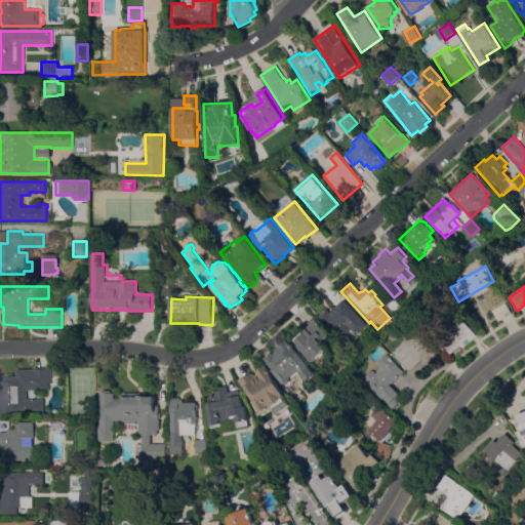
[(393,297),(401,307),(400,307),(405,313),(398,319),(385,305),(393,297)]
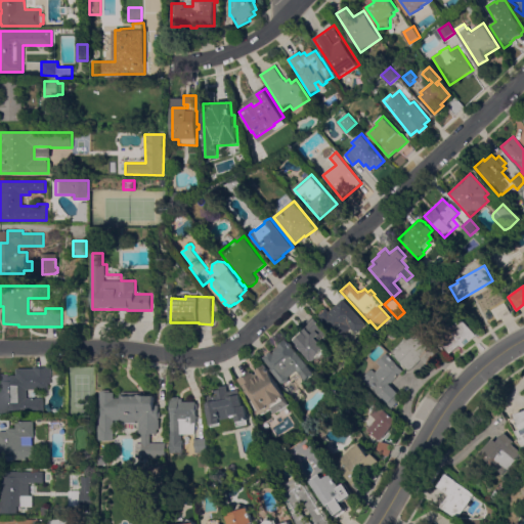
[(325,308),(329,312),(343,299),(366,324),(356,334),(351,329),(340,339),(317,314),(319,313),(319,312),(321,310),(323,309),(325,308)]
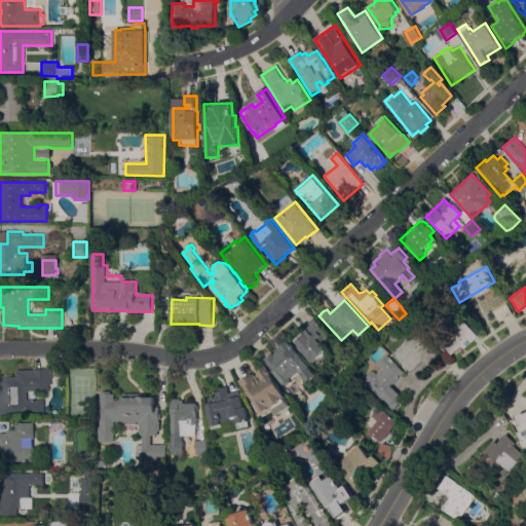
[(506,303),(513,313),(499,322),(493,311),(506,303)]
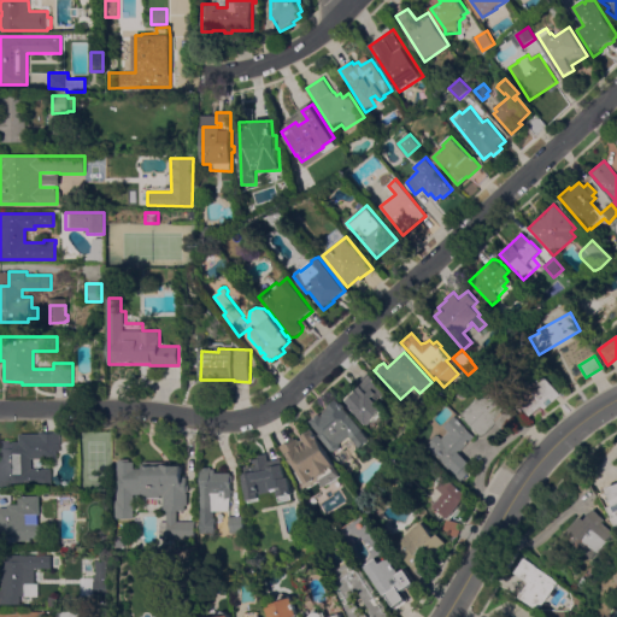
[(350,407),(352,406),(346,400),(360,387),(356,382),(366,372),(386,393),(375,401),(385,411),(369,425),(368,424),(366,425),(350,407)]
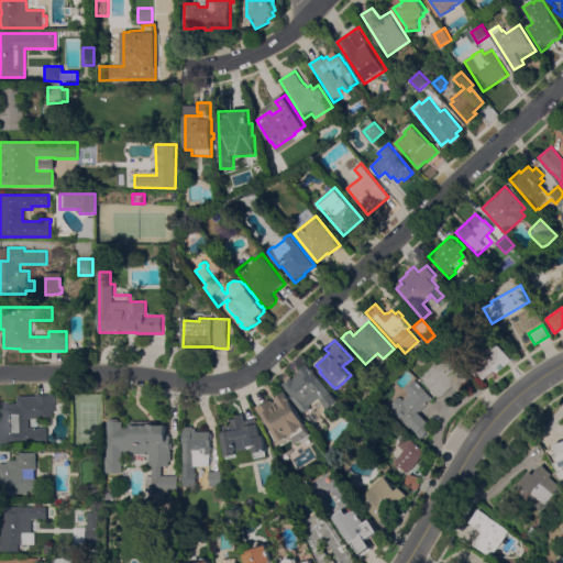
[(483,379),(472,366),(474,364),(476,361),(479,359),(485,356),(487,352),(489,350),(494,346),(498,344),(511,361),(497,373),(493,371),(483,379)]
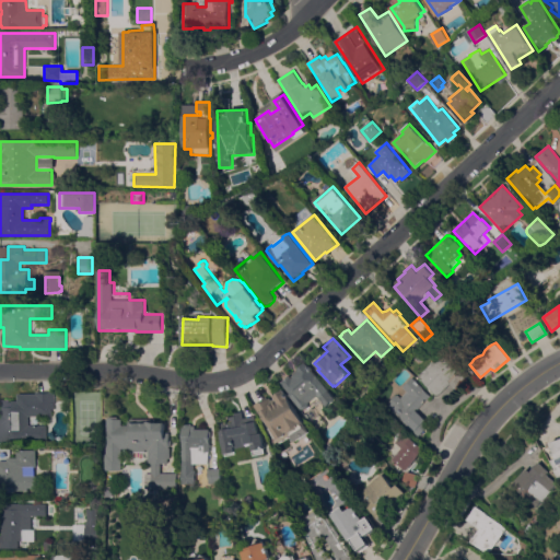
[(432,362),(433,363),(442,356),(458,373),(462,370),(470,378),(456,393),(448,384),(435,396),(417,376),(432,362)]
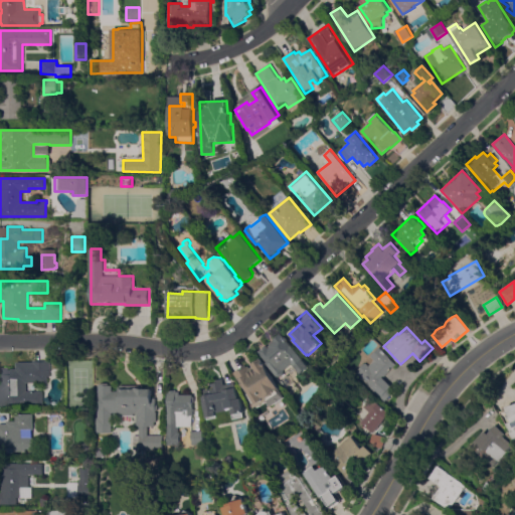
[(292,346),(293,345),(310,367),(301,374),(293,364),(285,371),(285,375),(281,378),(277,376),(266,363),(268,362),(259,352),(282,334),(292,346)]
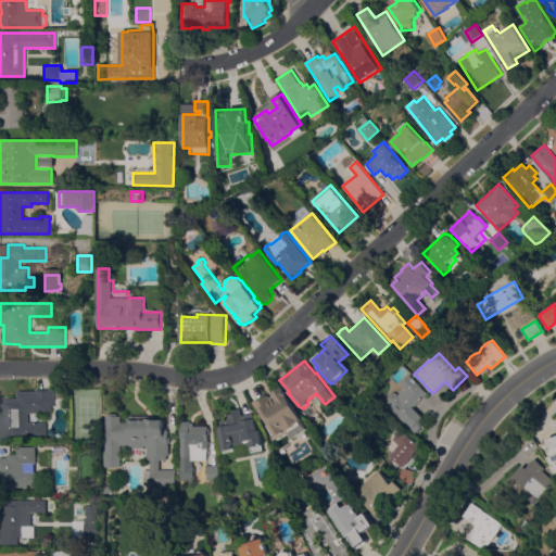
[(381,402),(392,392),(396,395),(403,389),(399,384),(408,375),(426,393),(412,407),(421,417),(419,419),(424,422),(413,433),(381,402)]
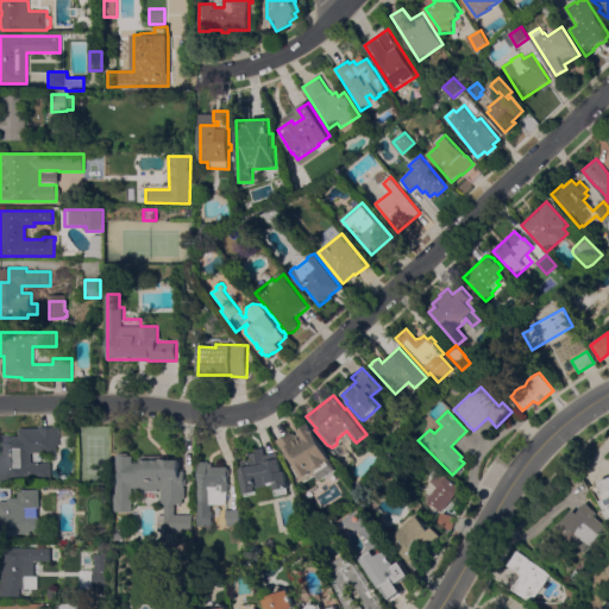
[(336,470),(320,479),(318,476),(313,478),(308,476),(302,479),(290,460),(289,460),(286,454),(283,454),(276,441),(289,433),(290,435),(294,434),(295,437),(299,434),(297,432),(308,425),(336,470)]
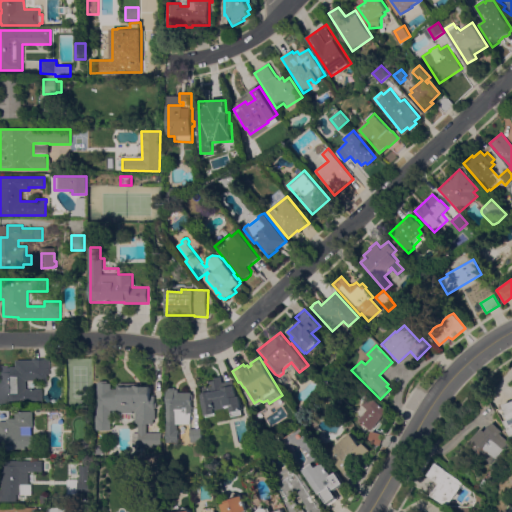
[(32,360),(32,359),(49,359),(49,374),(47,374),(47,381),(26,380),(26,389),(43,389),(42,403),(0,403),(0,365),(6,365),(6,366),(16,367),(16,360),(32,360)]
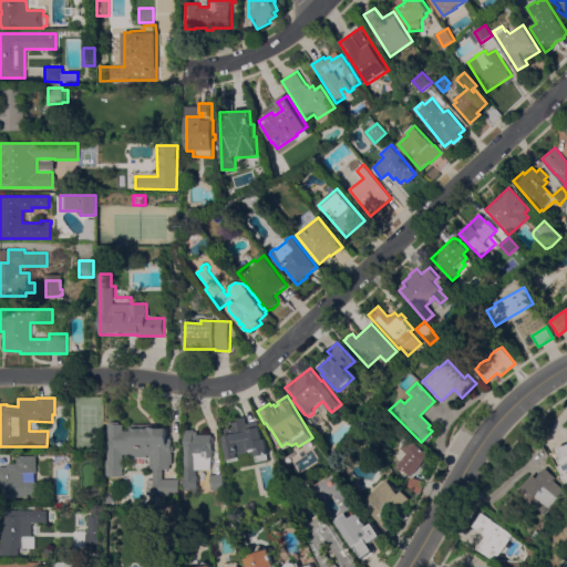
[(232,426),(230,420),(245,416),(247,424),(258,421),(263,439),(265,439),(268,454),(267,454),(268,461),(230,471),(224,443),(225,443),(224,437),(226,436),(224,429),(232,426)]
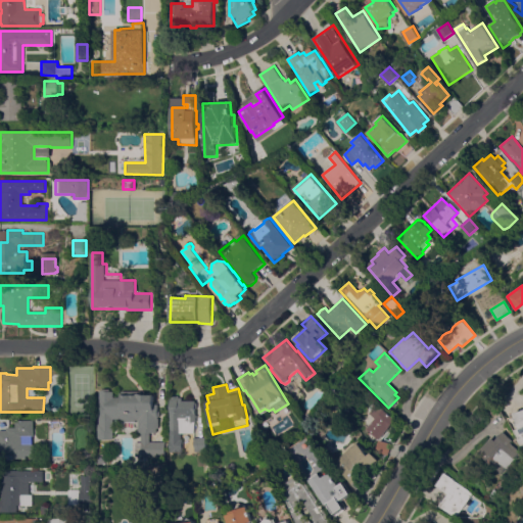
[(113,439),(99,439),(101,390),(103,390),(103,389),(110,389),(110,391),(114,391),(114,397),(123,397),(123,391),(145,391),(145,393),(154,393),(154,405),(158,405),(157,412),(160,412),(160,419),(159,419),(159,429),(157,428),(157,433),(150,433),(150,441),(164,442),(163,457),(136,456),(136,442),(142,442),(142,432),(139,432),(139,420),(136,420),(136,429),(123,429),(124,423),(123,423),(123,420),(114,420),(113,439)]
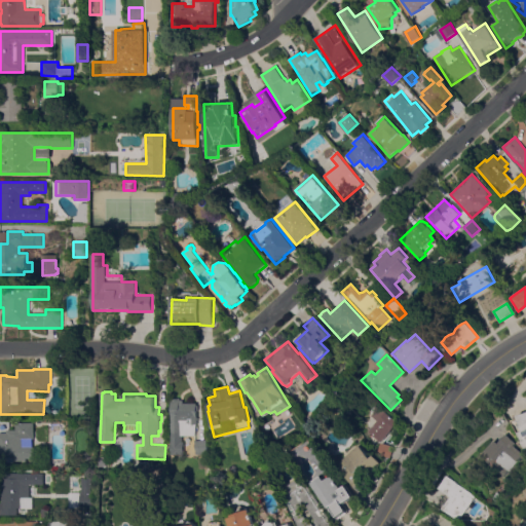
[(172,399),(180,399),(180,400),(183,400),(184,403),(197,403),(197,418),(195,436),(183,436),(183,442),(185,442),(185,454),(172,454),(172,399)]
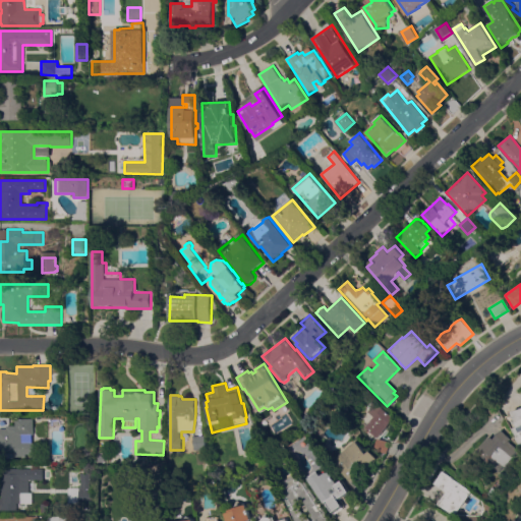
[(371,417),(365,412),(373,402),(393,418),(375,439),(363,427),(371,417)]
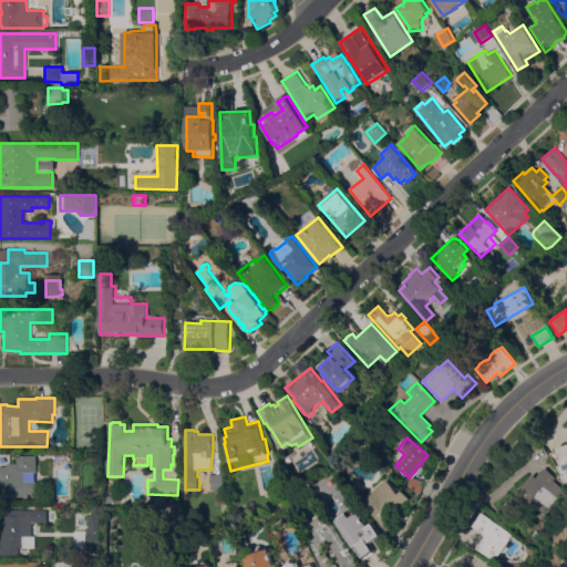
[(564,446),(564,447),(566,445),(566,482),(553,454),(560,451),(559,449),(564,446)]
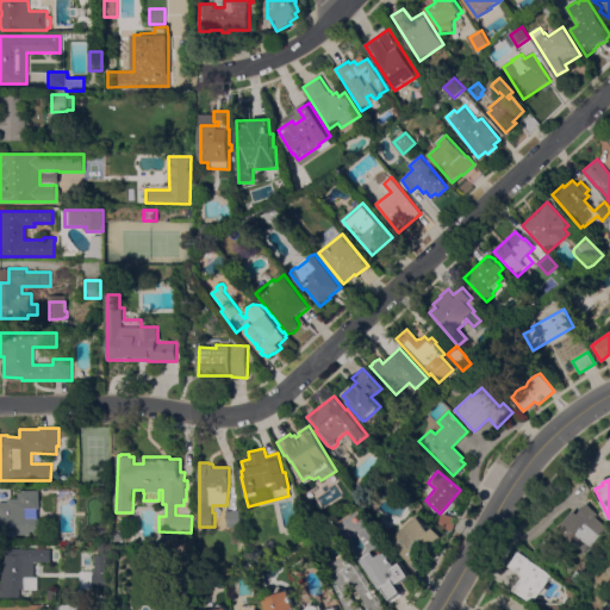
[(39,518),(49,518),(48,531),(30,531),(30,535),(17,535),(17,537),(0,537),(0,489),(11,490),(11,499),(19,499),(19,490),(39,491),(39,518)]
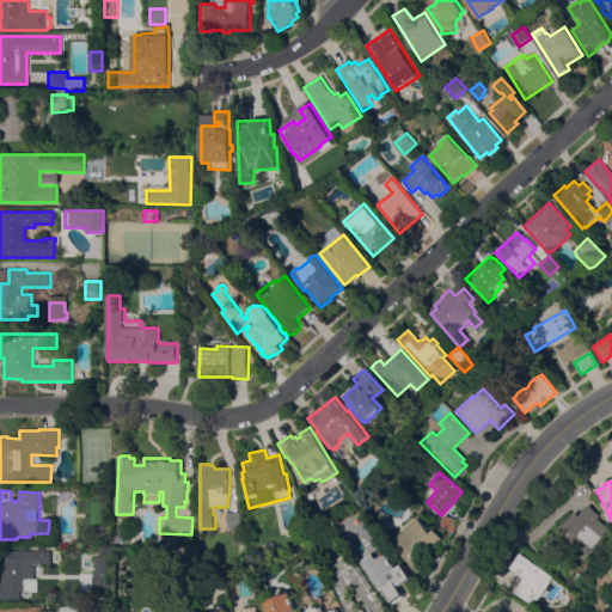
[(604,515),(600,518),(611,528),(589,555),(562,531),(577,513),(582,516),(592,505),(604,515)]
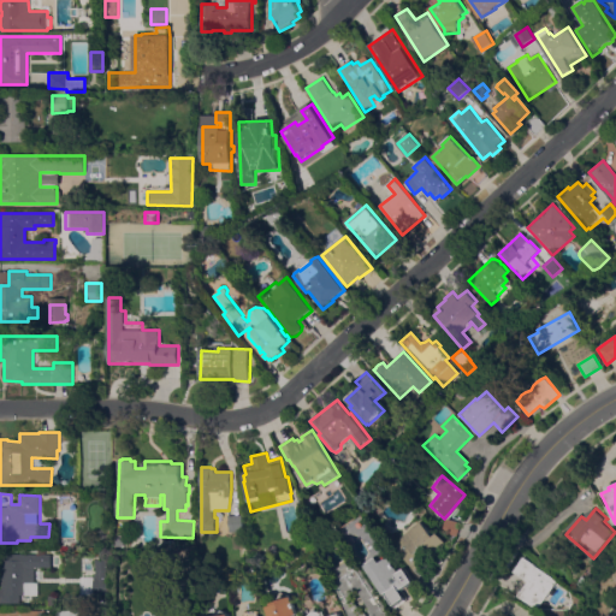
[(381,551),(359,514),(337,528),(360,564),(381,551)]
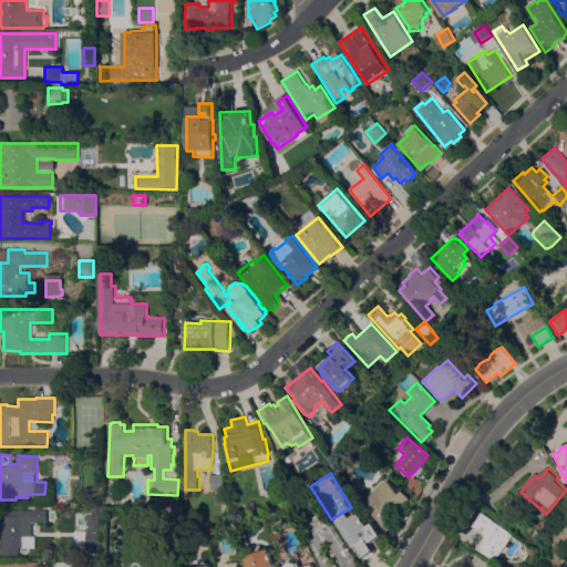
[(223,474),(225,488),(212,490),(210,475),(223,474)]
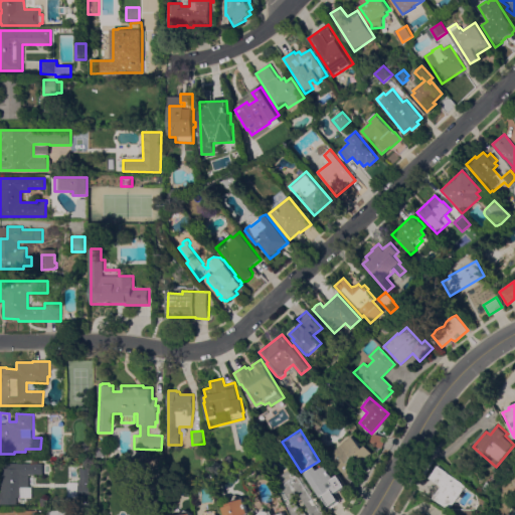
[(384,437),(381,449),(369,445),(372,434),(384,437)]
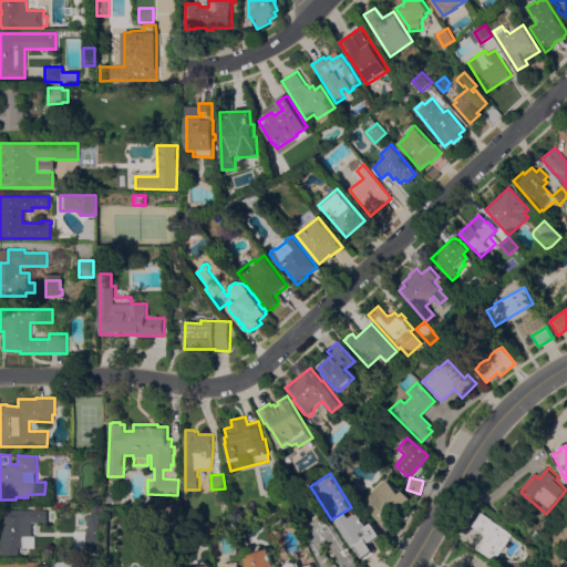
[(399,494),(403,491),(410,498),(397,511),(399,513),(392,518),(397,523),(387,532),(360,503),(387,480),(399,494)]
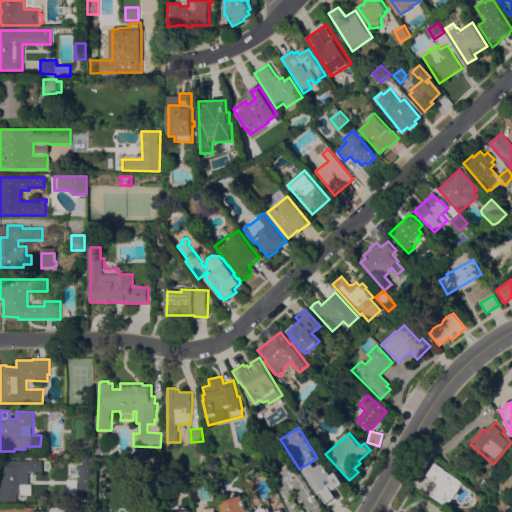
[(0,501),(0,490),(1,490),(1,461),(41,461),(41,472),(28,472),(28,484),(31,484),(31,495),(17,495),(17,501),(0,501)]
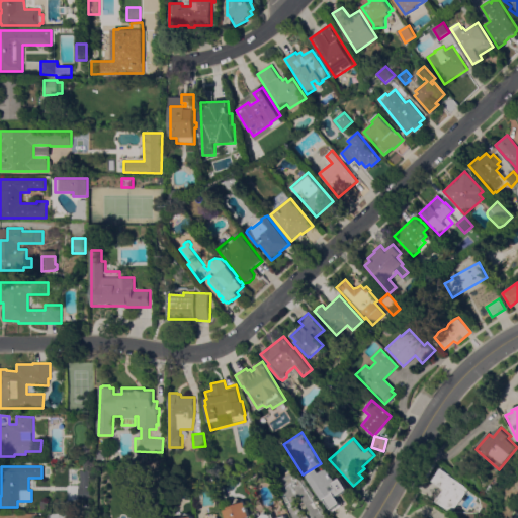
[(316,469),(319,473),(326,467),(335,481),(340,478),(348,490),(337,497),(342,504),(331,511),(306,476),(316,469)]
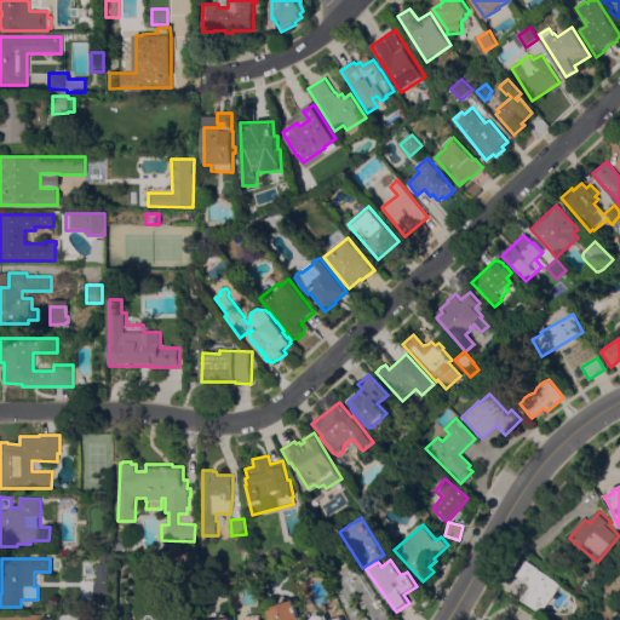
[(540,613),(521,600),(530,585),(517,575),(527,561),(560,584),(540,613)]
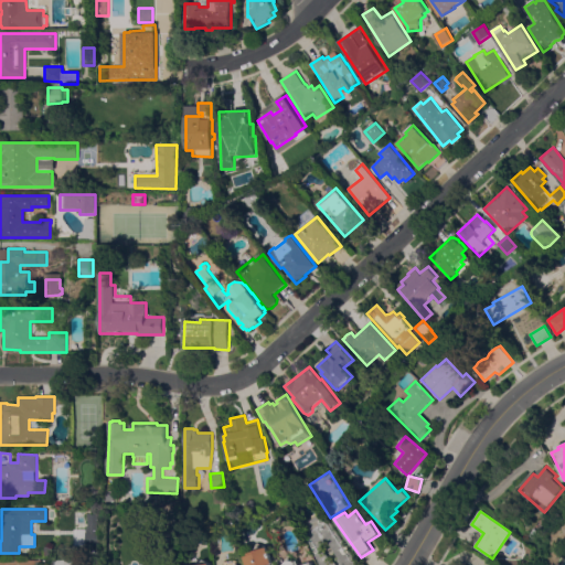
[(86,544),(98,544),(97,513),(86,514),(86,544)]
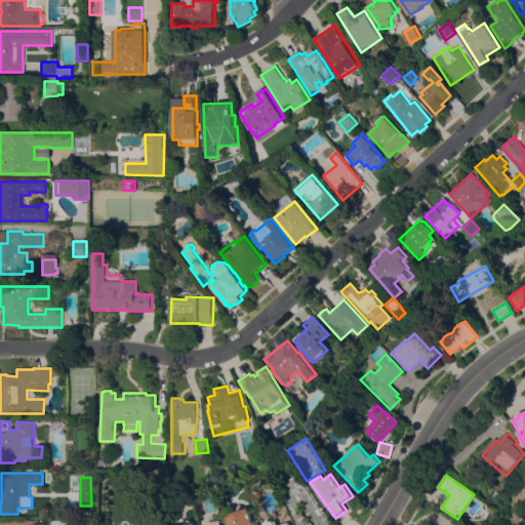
[(297,524),(290,511),(281,493),(286,490),(283,485),(295,479),(296,482),(304,479),(333,524),(297,524)]
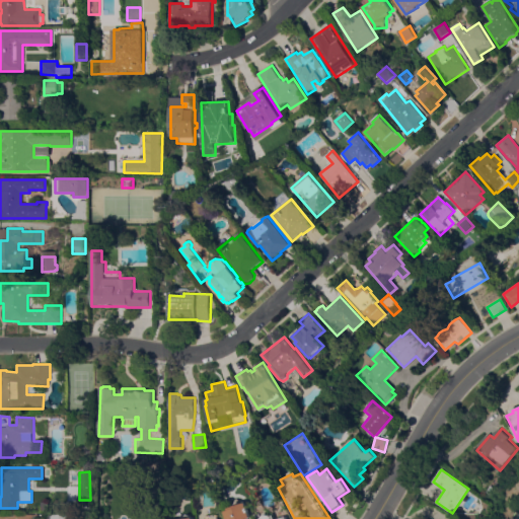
[(499,489),(494,496),(488,492),(493,485),(499,489)]
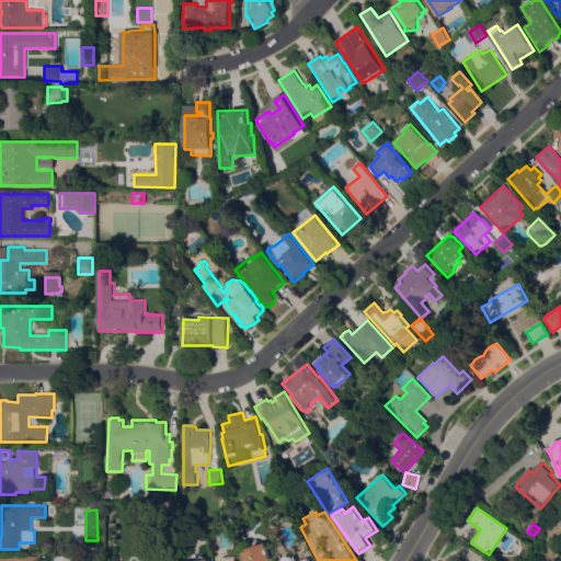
[(84,525),(73,525),(73,540),(83,540),(84,525)]
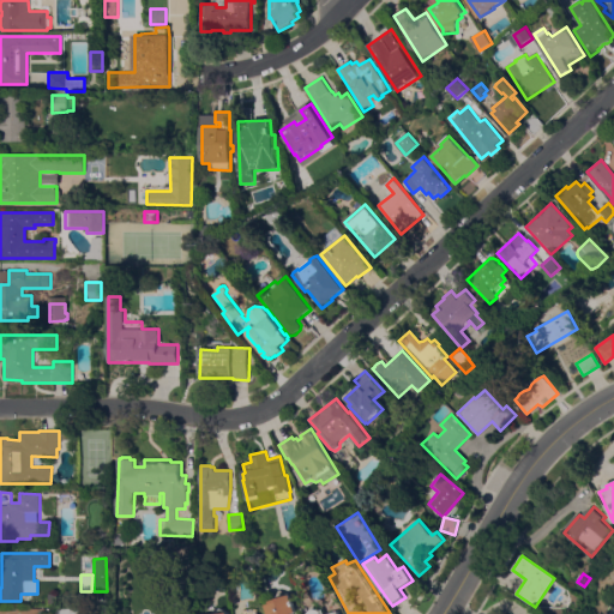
[(53,594),(53,595),(59,595),(60,603),(47,603),(47,594),(53,594)]
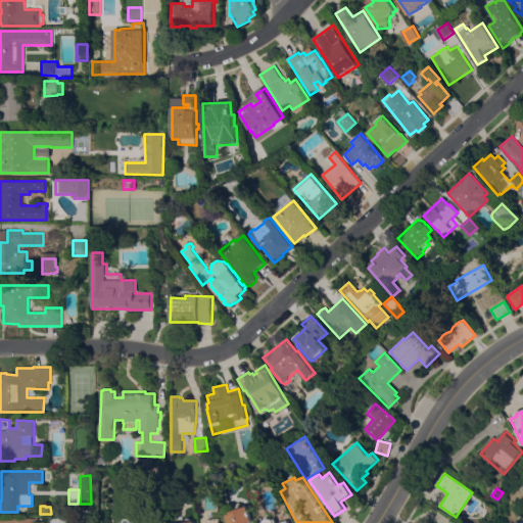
[(229,522),(227,515),(231,514),(230,512),(236,510),(236,509),(236,508),(237,507),(239,506),(240,507),(241,508),(241,509),(248,506),(253,522),(247,522),(229,522)]
